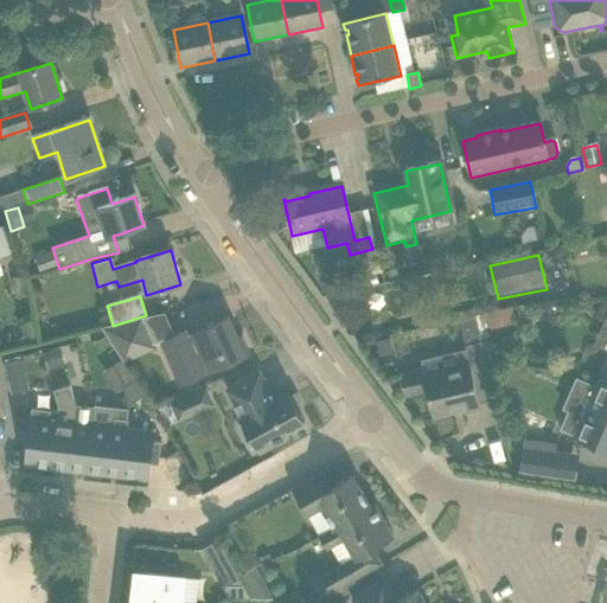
[(471,310),(458,314),(459,321),(472,318),(471,310)]
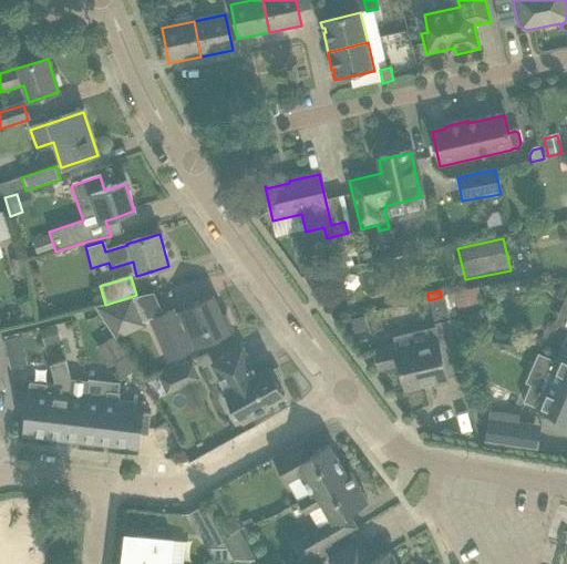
[(450,306),(476,305),(475,291),(449,293),(450,306)]
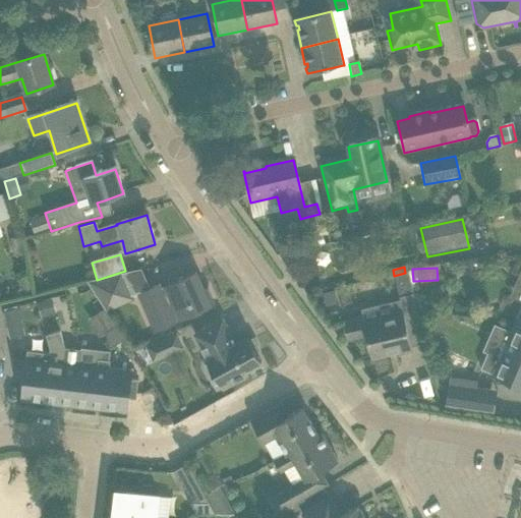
[(136,295),(154,333),(176,324),(175,323),(210,306),(195,273),(160,289),(159,285),(136,295)]
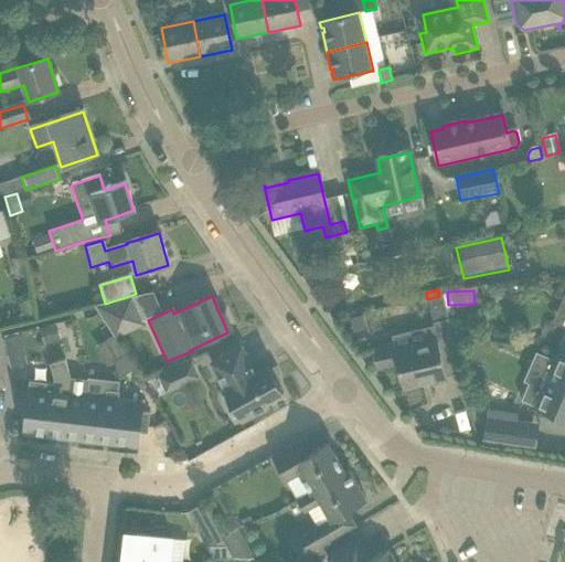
[(94,308),(114,339),(141,327),(129,298),(94,308)]
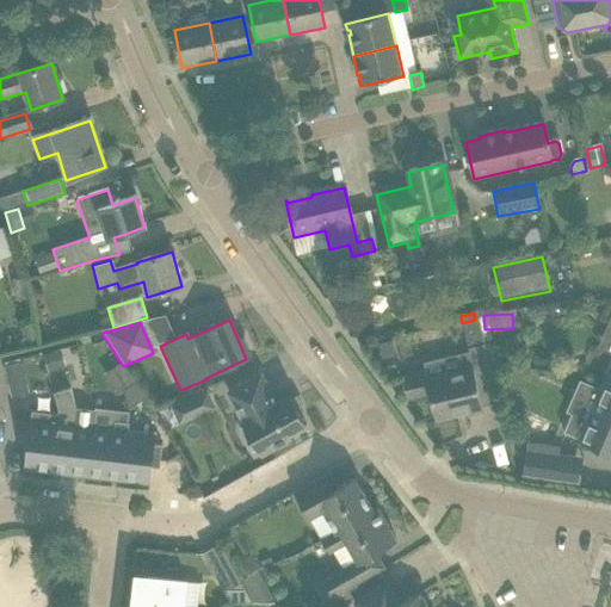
[(462,326),(471,370),(433,378),(432,373),(402,379),(407,401),(429,395),(434,420),(466,413),(467,417),(483,414),(482,409),(497,404),(483,347),(482,347),(477,322),(462,326)]
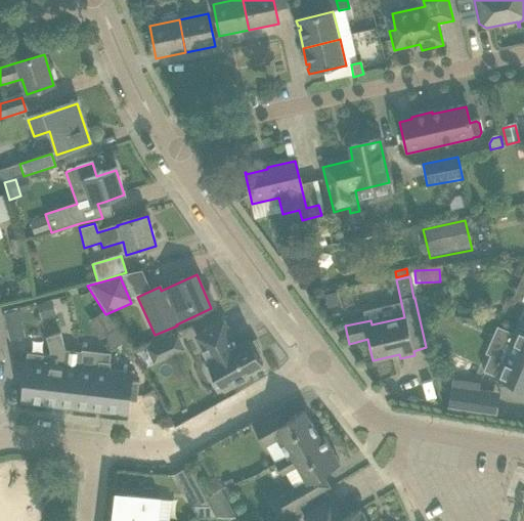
[(441,295),(433,297),(436,308),(444,306),(441,295)]
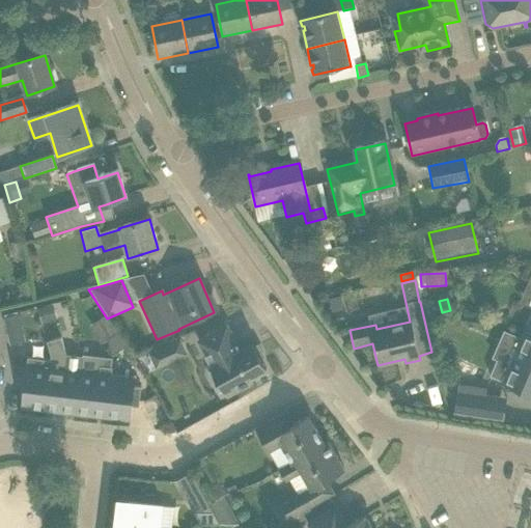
[(51,306),(36,310),(40,325),(56,321),(51,306)]
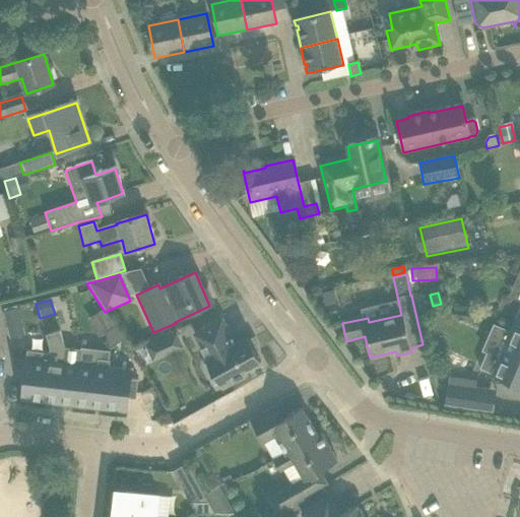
[(3,314),(9,339),(24,335),(18,310),(3,314)]
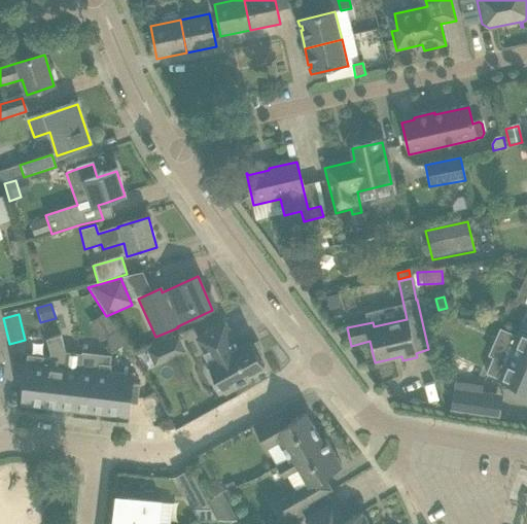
[(99,321),(106,337),(107,338),(116,332),(107,317),(99,321)]
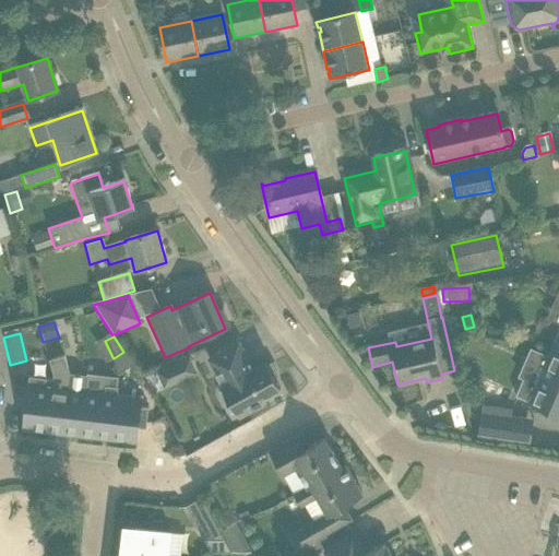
[(238,344),(209,361),(223,388),(222,389),(222,390),(219,393),(221,399),(222,402),(226,404),(230,404),(237,416),(238,418),(239,417),(265,403),(263,400),(280,391),(273,380),(277,378),(271,366),(268,368),(265,364),(252,370),(238,344)]
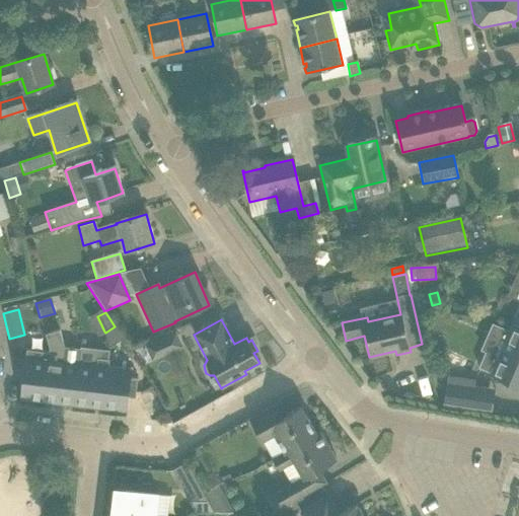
[(105,333),(104,332),(108,347),(124,341),(115,326),(105,333)]
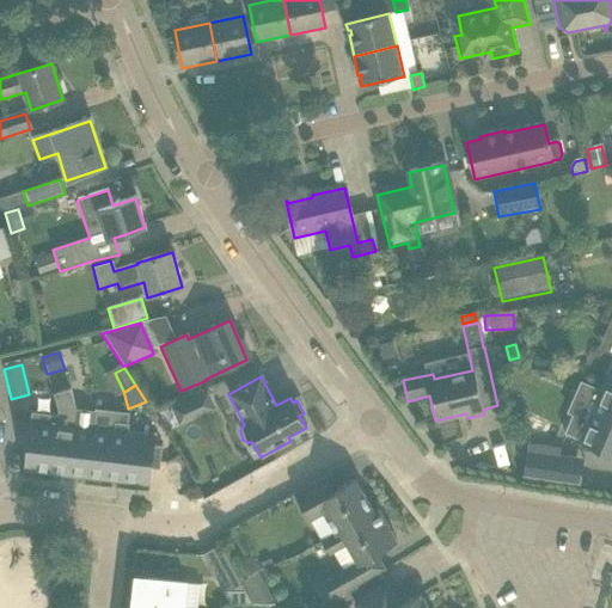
[(611,391),(603,387),(595,403),(591,401),(582,419),(573,416),(564,436),(611,455),(611,391)]
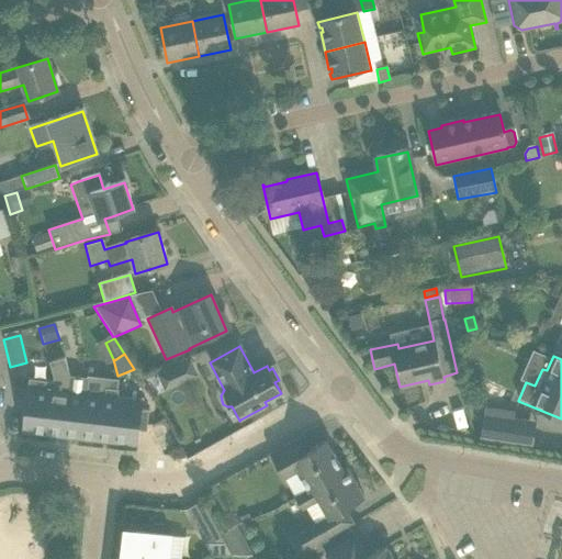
[(80,439),(85,397),(67,394),(69,378),(64,359),(48,364),(53,382),(53,383),(52,392),(47,434),(48,434),(47,436),(80,439)]
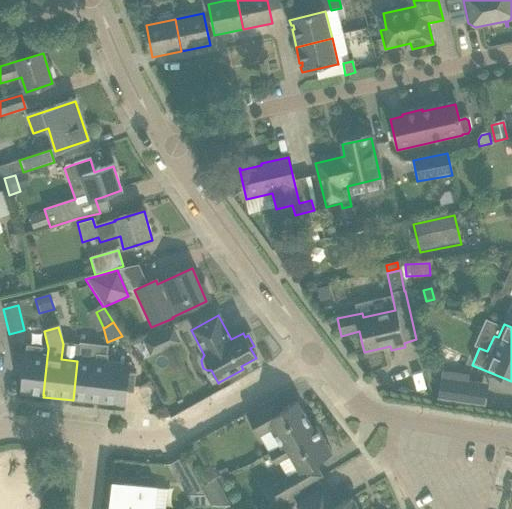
[(178,343),(173,333),(172,331),(145,343),(151,355),(178,343)]
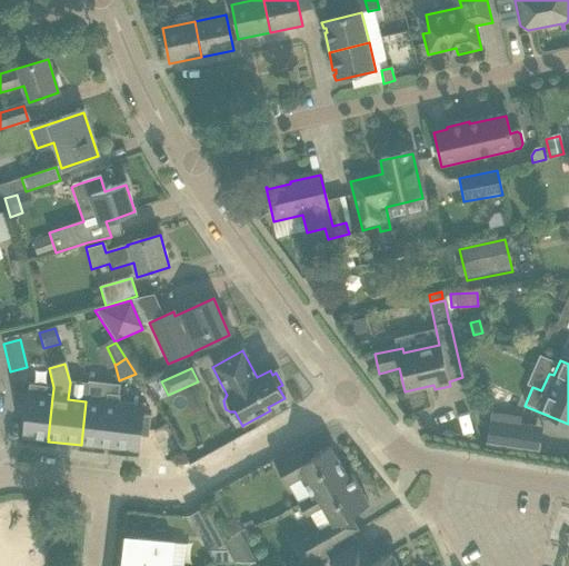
[(49,439),(48,439),(52,397),(53,388),(29,386),(22,438),(48,442),(49,439)]
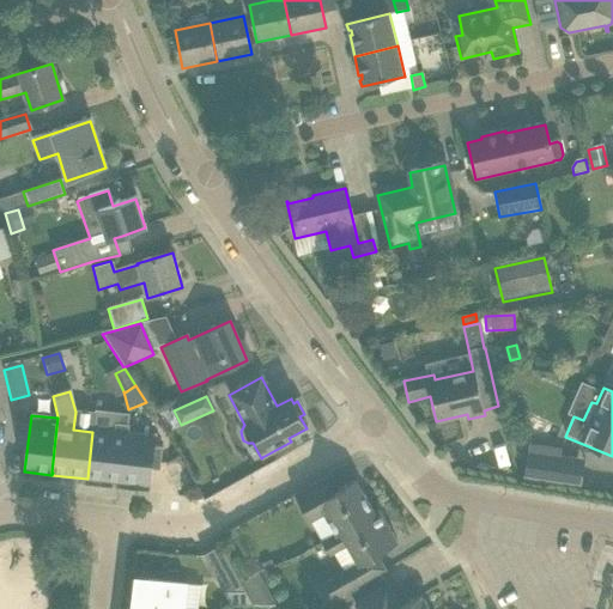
[(123,481),(128,436),(129,426),(115,425),(114,434),(92,432),(87,479),(122,483),(122,480),(123,481)]
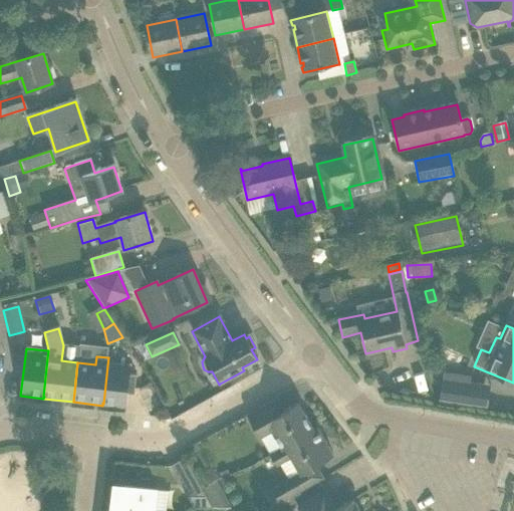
[(135,392),(136,376),(129,375),(130,368),(107,365),(103,404),(102,403),(102,406),(125,408),(127,391),(135,392)]
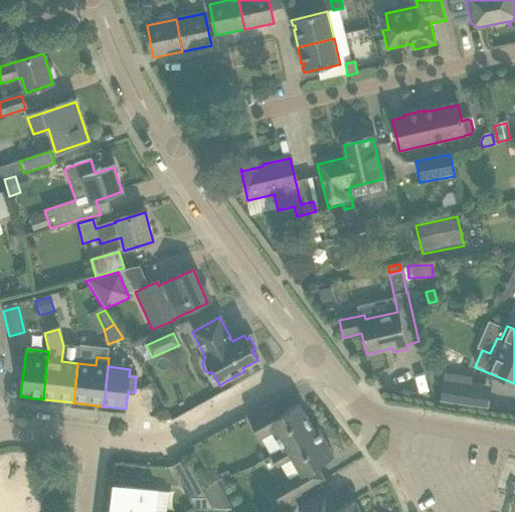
[(468,406),(471,384),(443,380),(440,402),(468,406)]
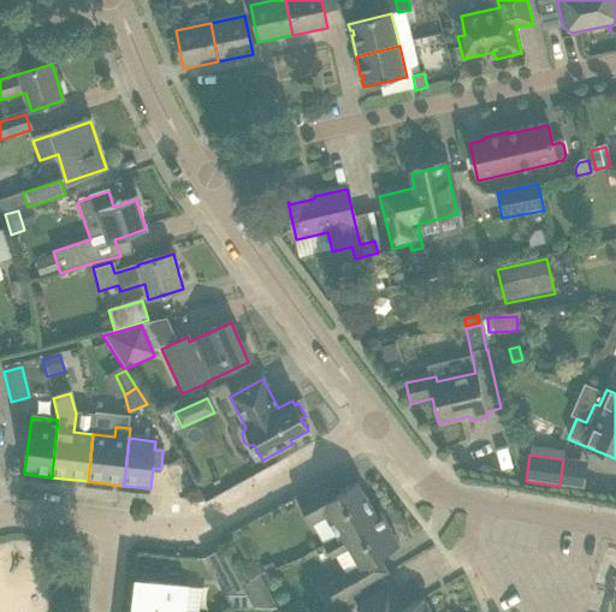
[(298,498),(296,499),(312,527),(327,518),(338,538),(338,539),(375,517),(375,516),(362,494),(360,495),(354,486),(341,493),(332,479),(298,498)]
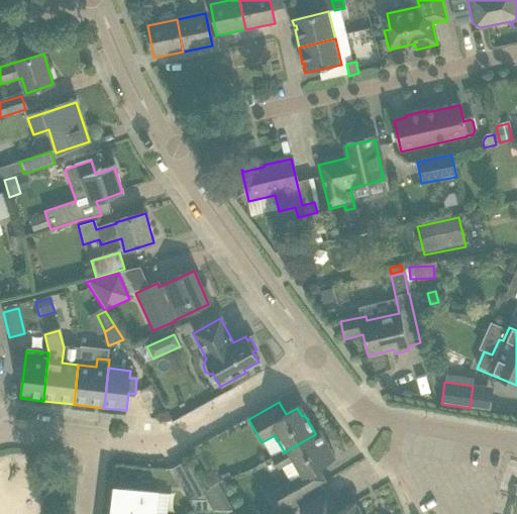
[(284,451),(272,458),(278,470),(282,468),(294,460),(302,476),(303,478),(335,459),(332,455),(318,431),(315,433),(315,434),(284,452),(284,451)]
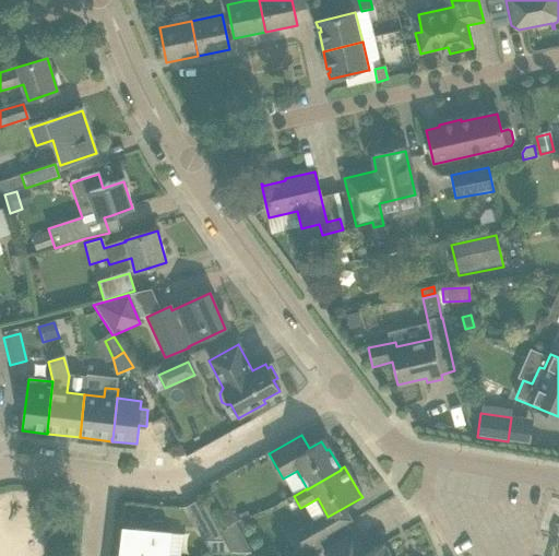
[(192,504),(186,508),(203,542),(211,554),(230,553),(224,542),(201,499),(198,501),(192,504)]
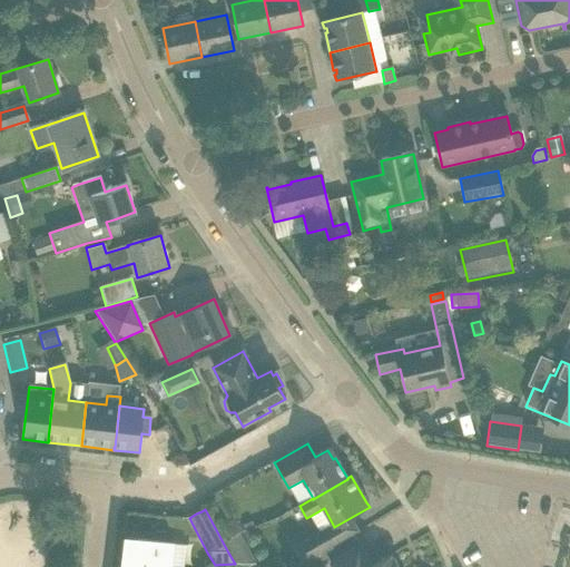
[(325,530),(297,547),(306,561),(334,546),(325,530)]
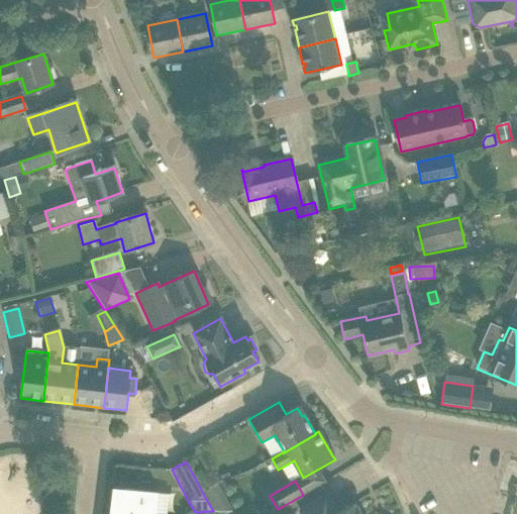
[(112,511),(117,511),(135,513),(154,513),(158,493),(125,489),(120,489),(119,499),(115,498),(114,497),(112,511)]
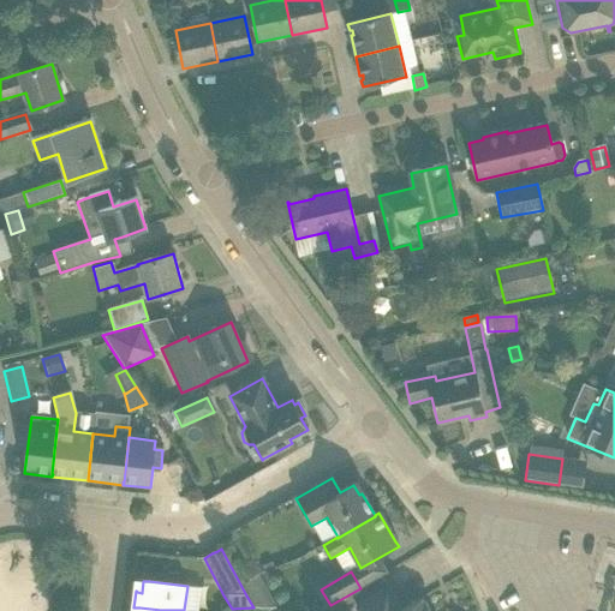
[(356,609),(356,610),(428,610),(422,599),(404,610),(400,610),(388,589),(356,609)]
